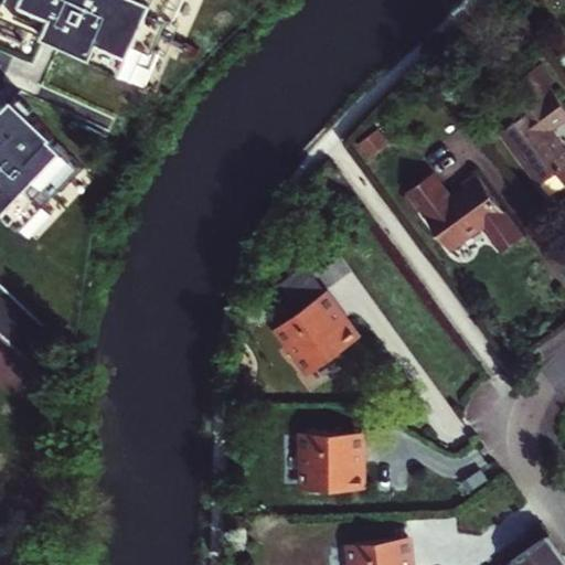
[(7,0),(0,14),(0,27),(28,40),(33,27),(94,53),(92,60),(147,84),(164,46),(159,44),(172,16),(177,18),(184,0),(7,0)]
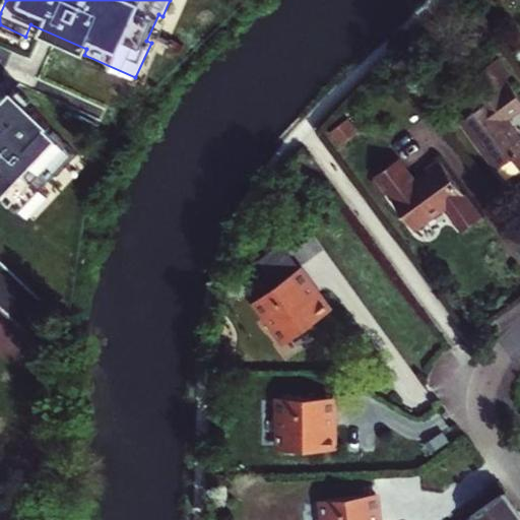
[(1,74),(0,75),(0,87),(4,91),(11,84),(1,74)]
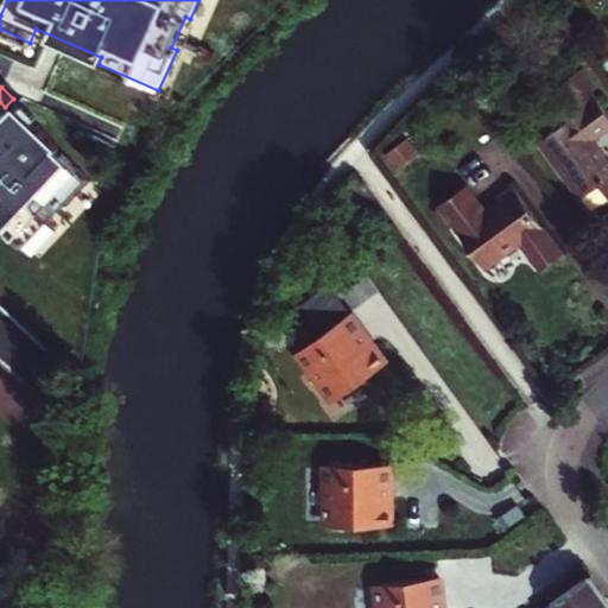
[(607,198),(607,164),(588,138),(607,122),(607,118),(588,92),(564,109),(570,118),(537,141),(578,197),(596,184),(607,198)]
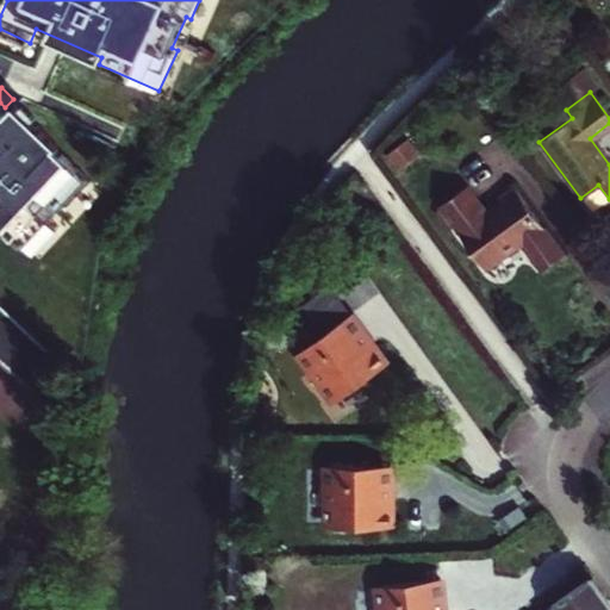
[(0,218),(20,240),(48,212),(61,198),(64,201),(88,176),(55,143),(57,141),(13,99),(5,107),(0,103),(0,218)]
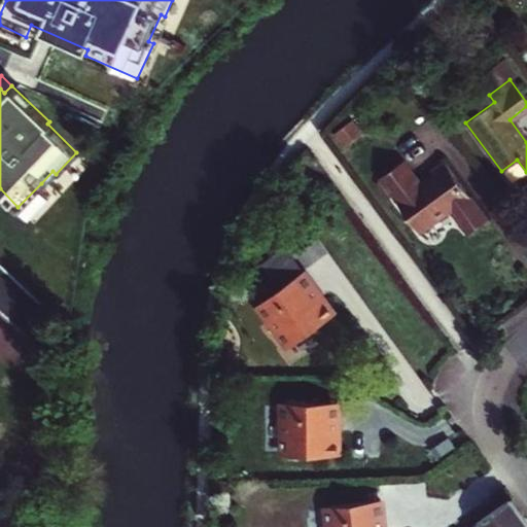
[(401,162),(378,179),(418,233),(448,210),(465,234),(485,219),(442,161),(428,171),(432,176),(419,186),(401,162)]
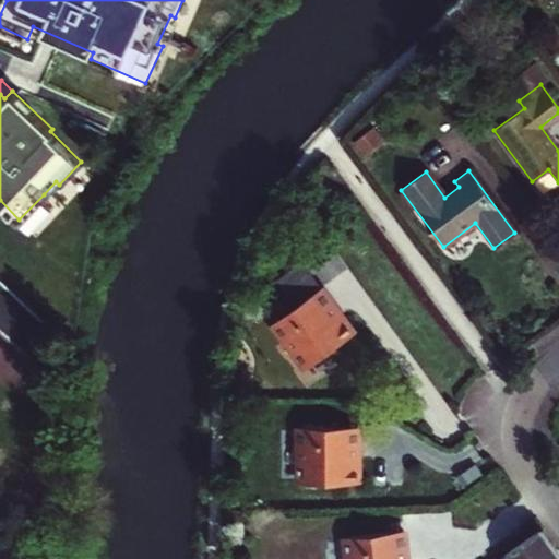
[(44,194),(19,219),(27,228),(52,203),(44,194)]
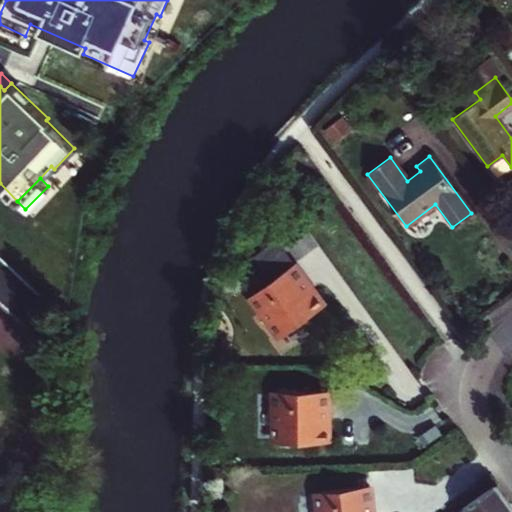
[(66,318),(0,254),(0,298),(45,342),(66,318)]
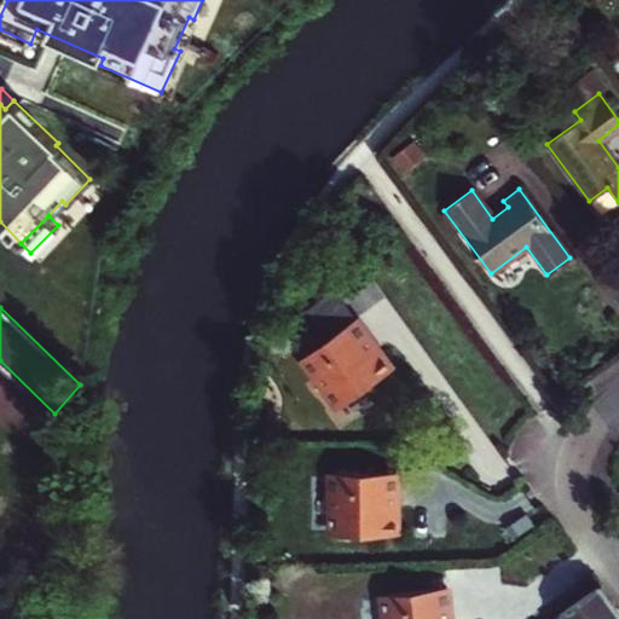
[(354,320),(302,358),(339,409),(393,369),(381,351),(377,353),(354,320)]
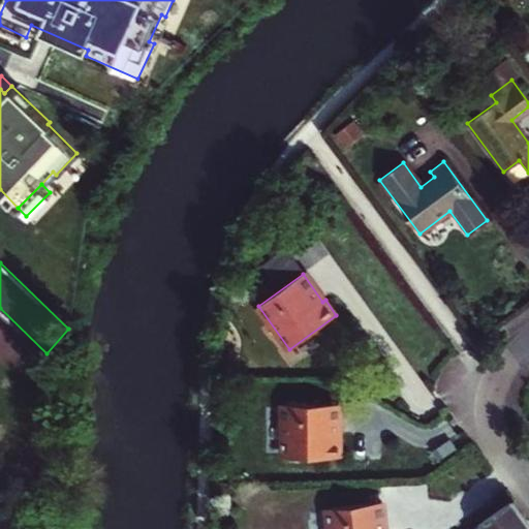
[(337,404),(283,405),(284,458),(341,457),(341,438),(338,438),(337,404)]
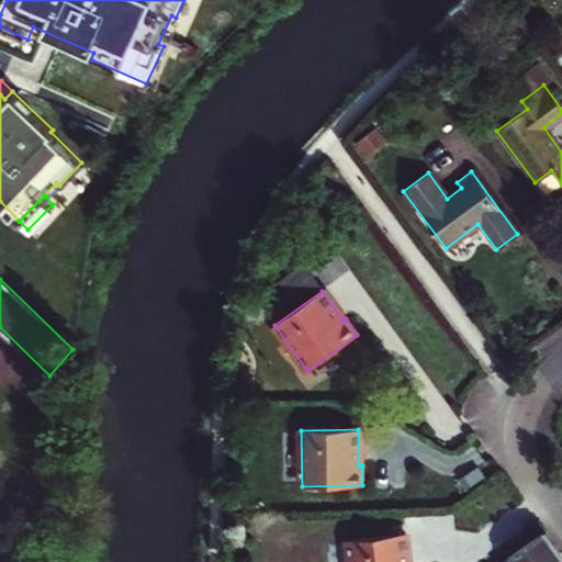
[(503,561),(561,561),(561,553),(546,531),(503,561)]
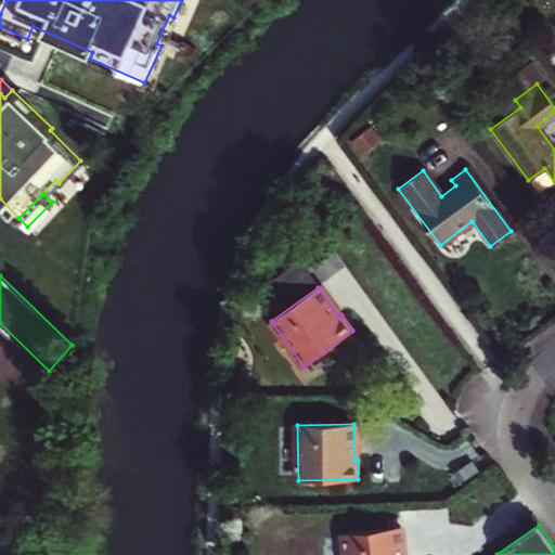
[(403,554),(400,527),(343,533),(345,554),(403,554)]
